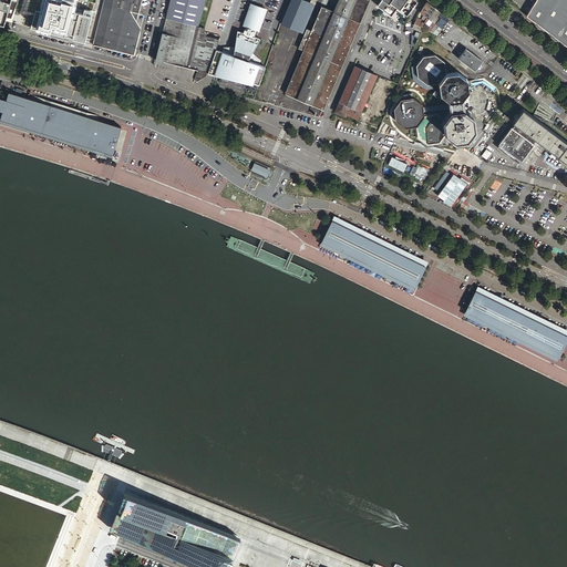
[(0,0),(0,26),(1,26),(3,21),(8,23),(10,16),(17,0),(0,0)]
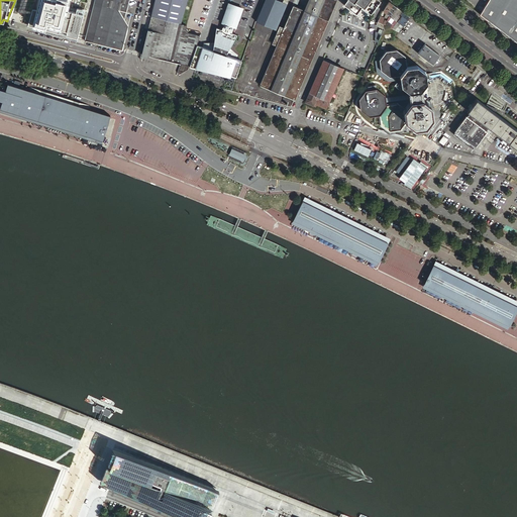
[(66,0),(39,0),(36,11),(35,11),(31,10),(27,26),(77,39),(83,15),(66,11),(64,10),(66,2),(66,0)]
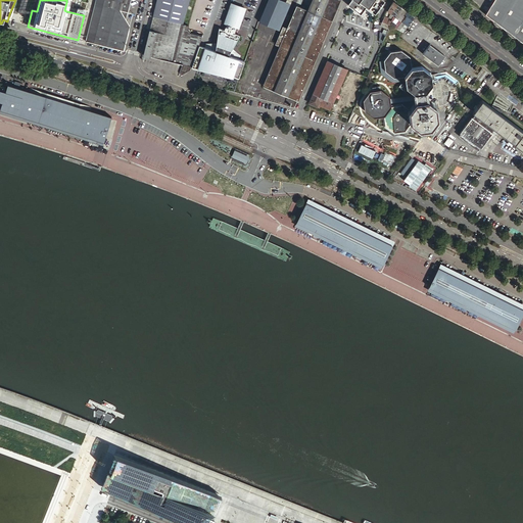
[(85,41),(124,51),(130,27),(126,19),(131,0),(95,0),(87,36),(85,41)]
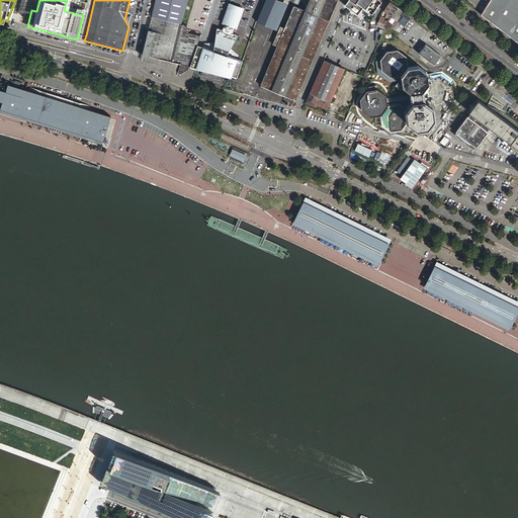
[(151,17),(180,24),(186,0),(155,0),(154,5),(151,17)]
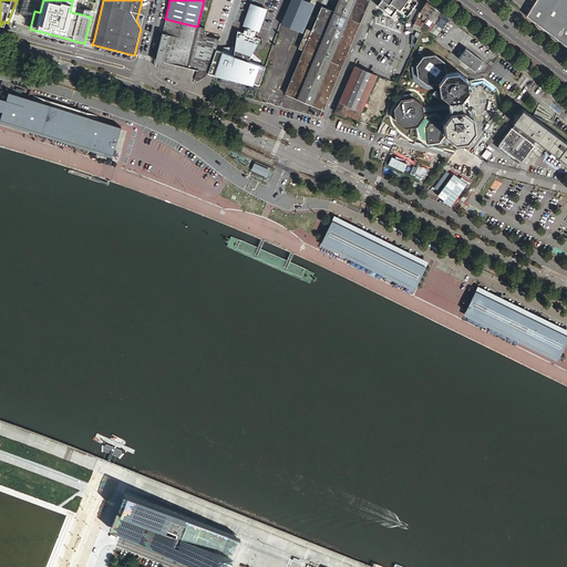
[(226,21),(233,0),(220,0),(215,18),(226,21)]
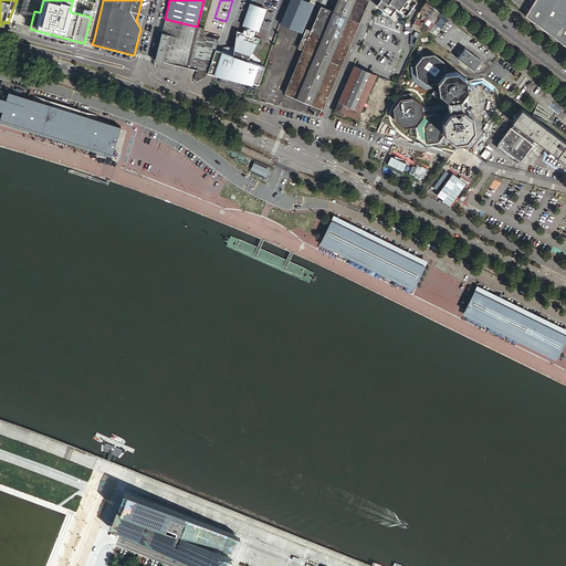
[(314,4),(304,0),(290,0),(280,24),(302,33),(314,4)]
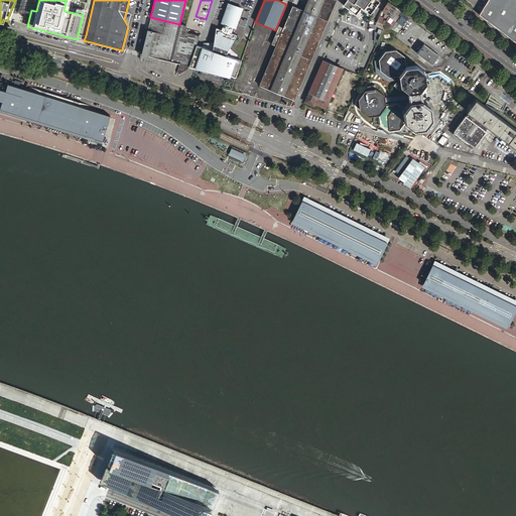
[(336,0),(334,0),(294,0),(282,29),(278,27),(271,43),(275,45),(259,86),(293,100),(336,0)]
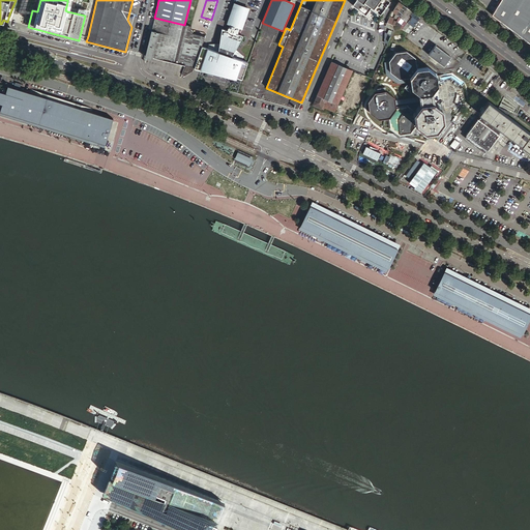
[(380,17),(390,3),(385,0),(357,0),(357,1),(363,6),(364,5),(380,17)]
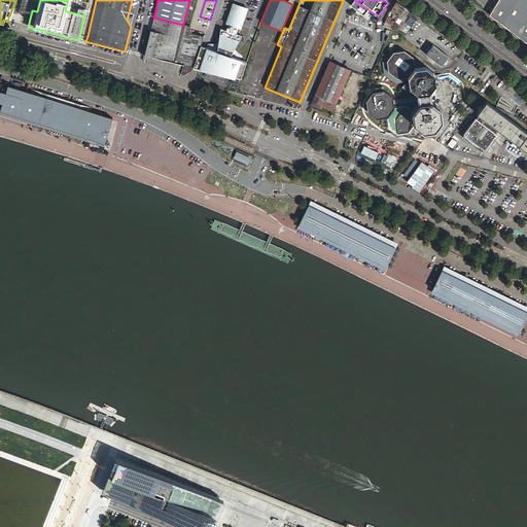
[(526,43),(526,0),(498,0),(489,14),(526,43)]
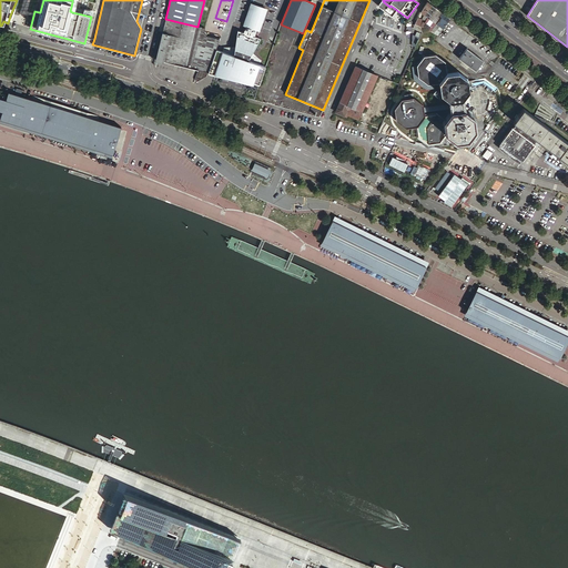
[(430,6),(426,2),(421,13),(424,16),(430,6)]
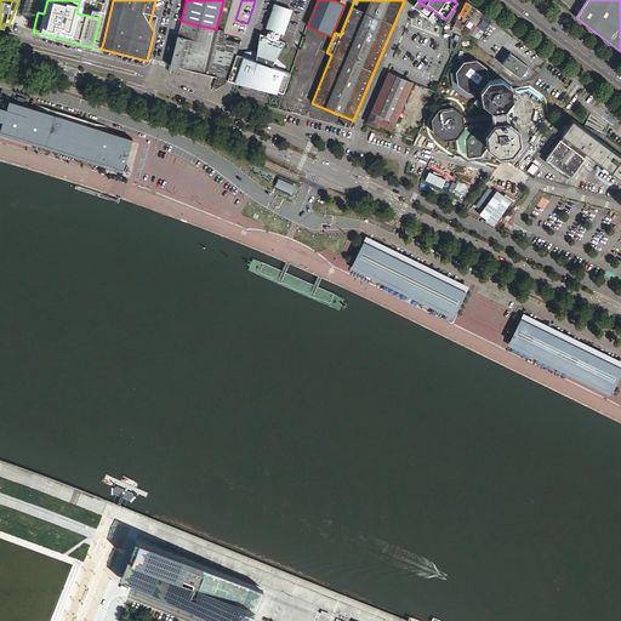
[(468,20),(476,9),(471,6),(463,17),(468,20)]
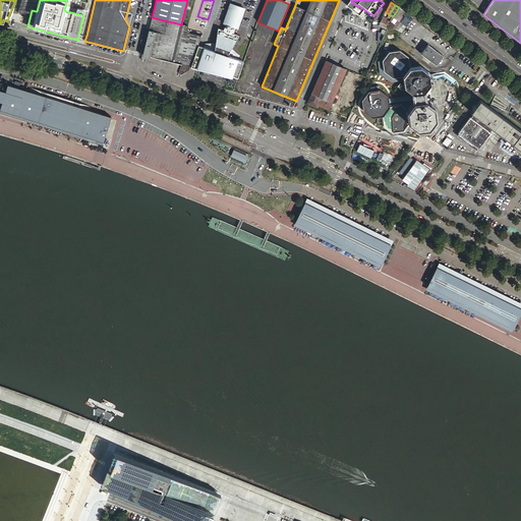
[(220,74),(231,76),(232,75),(238,77),(243,61),(237,59),(238,55),(235,52),(233,54),(230,51),(231,49),(238,36),(233,34),(235,29),(236,29),(243,9),(235,6),(234,10),(229,8),(224,24),(225,24),(223,31),(217,29),(215,44),(215,46),(211,46),(211,44),(206,44),(205,47),(197,45),(190,66),(209,71),(210,69),(220,72),(220,74)]
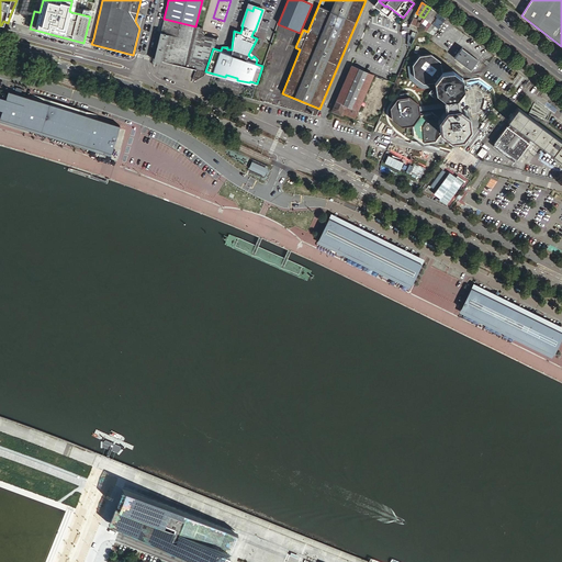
[(419,27),(426,31),(429,26),(428,26),(434,18),(433,17),(436,12),(430,8),(424,18),(418,27),(419,27)]
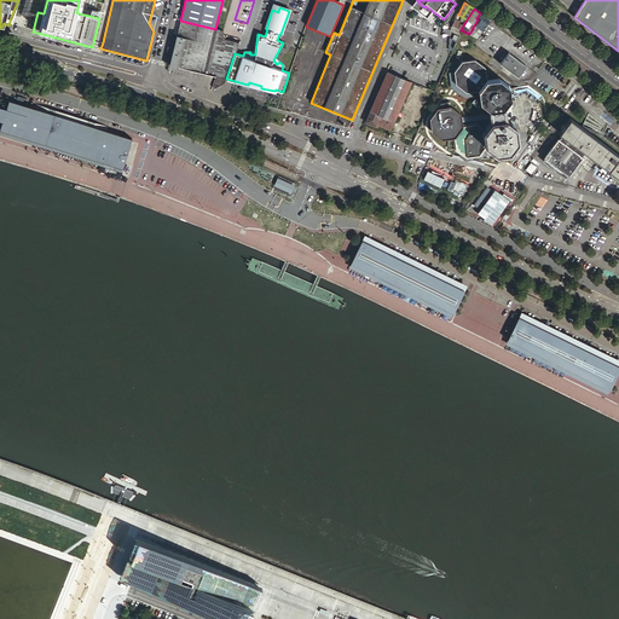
[(473,29),(469,34),(478,39),(490,21),(481,15),(479,18),(481,19),(473,30),(473,29)]
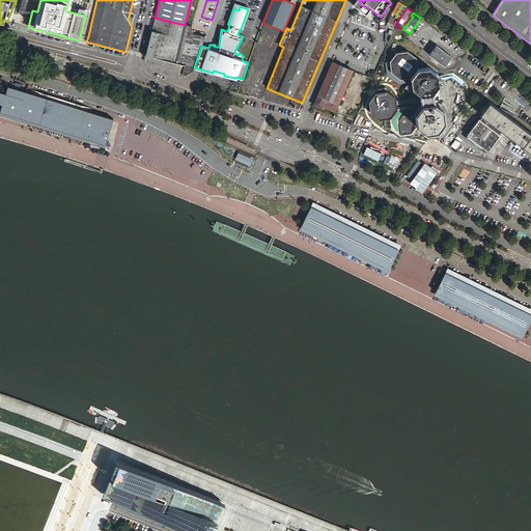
[(395,26),(400,17),(396,15),(394,19),(391,24),(395,26)]
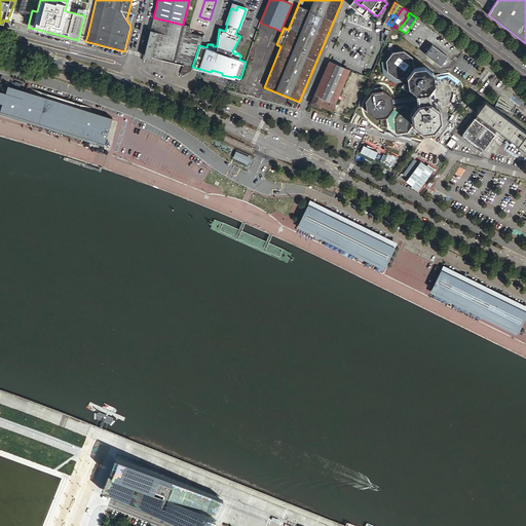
[(157,32),(151,58),(184,65),(179,77),(190,71),(191,71),(191,70),(199,45),(203,36),(198,35),(191,33),(191,32),(191,31),(190,30),(189,29),(189,26),(183,25),(153,17),(150,31),(157,32)]
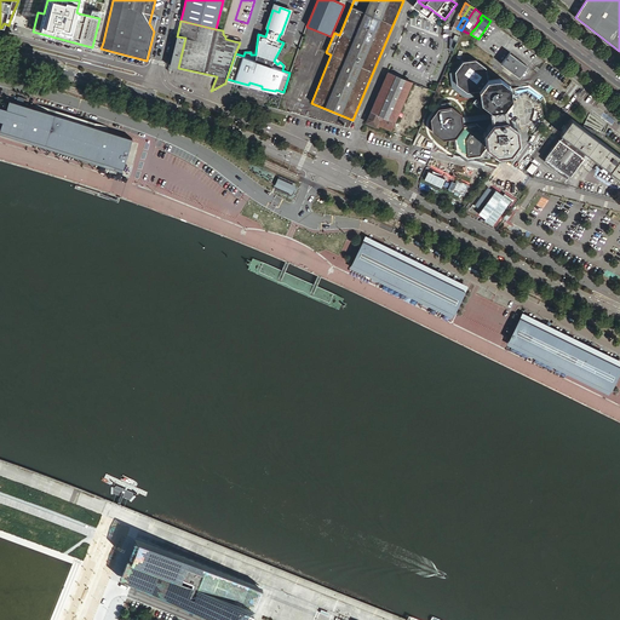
[(171,59),(170,65),(178,68),(185,38),(177,36),(176,40),(171,59)]
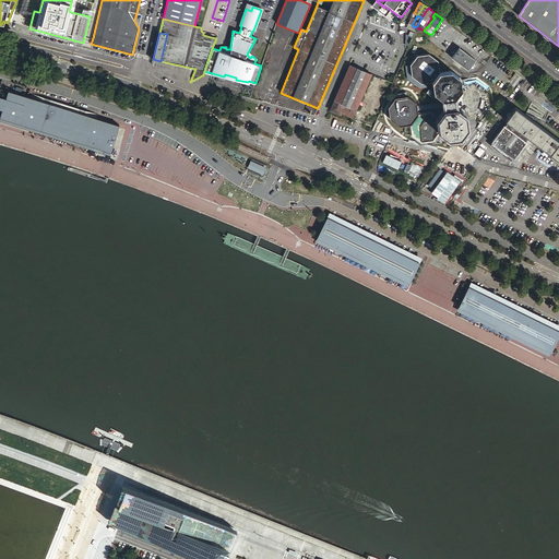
[(475,60),(464,51),(462,54),(458,50),(452,58),(467,70),(475,60)]
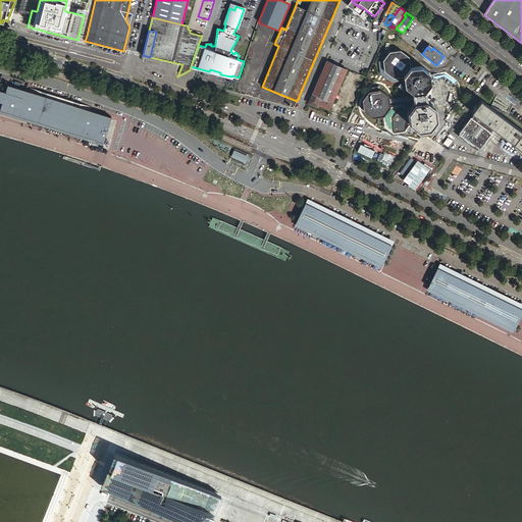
[(404,76),(410,67),(409,57),(400,50),(389,52),(382,60),(384,71),(393,77),(404,76)]
